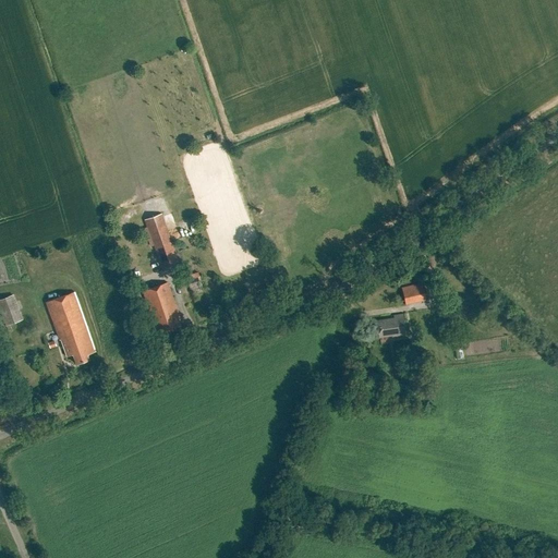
[(160,214),(144,219),(162,273),(180,266),(160,214)]
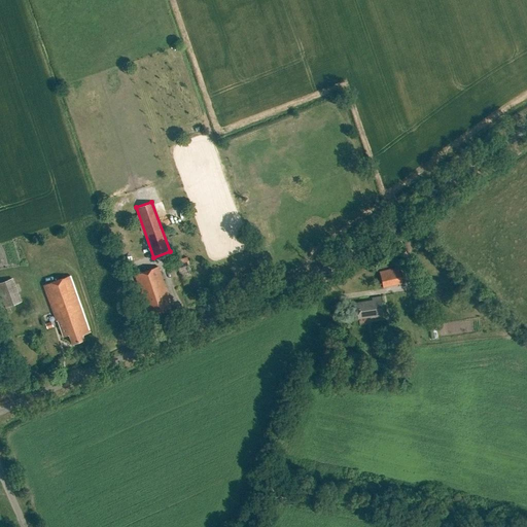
[(186,257),(175,260),(177,269),(189,265),(186,257)]
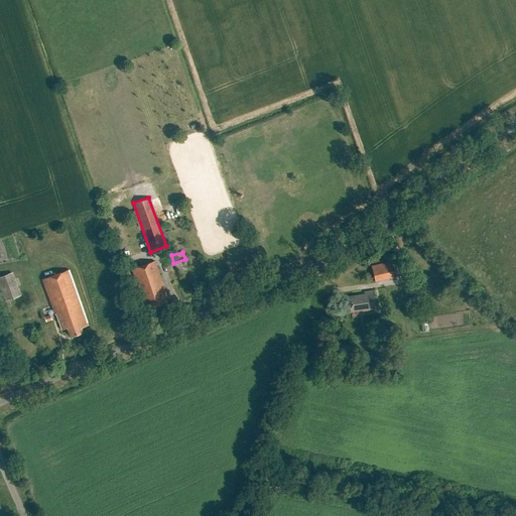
[(166,296),(166,295),(155,261),(133,269),(146,308),(167,301),(166,296)]
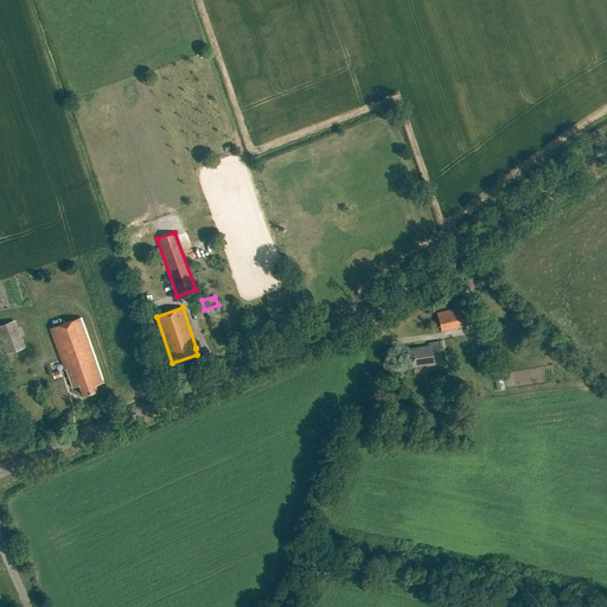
[(436,312),(440,330),(464,325),(460,307),(436,312)]
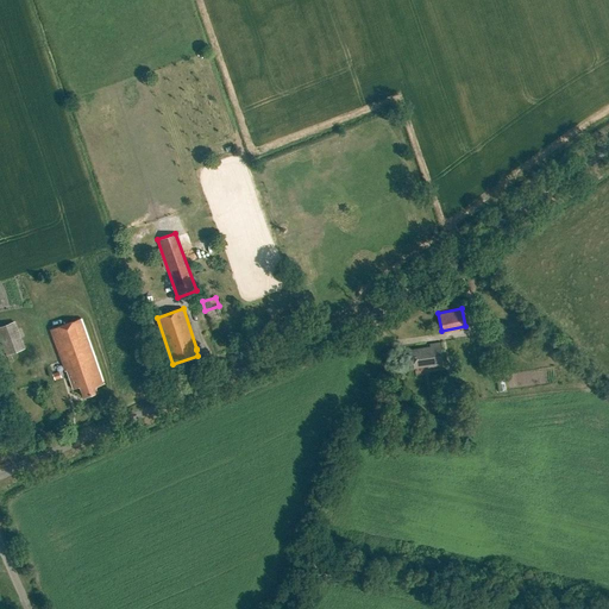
[(81,318),(50,330),(66,371),(67,370),(68,371),(74,389),(80,387),(83,397),(98,393),(95,387),(105,383),(81,318)]
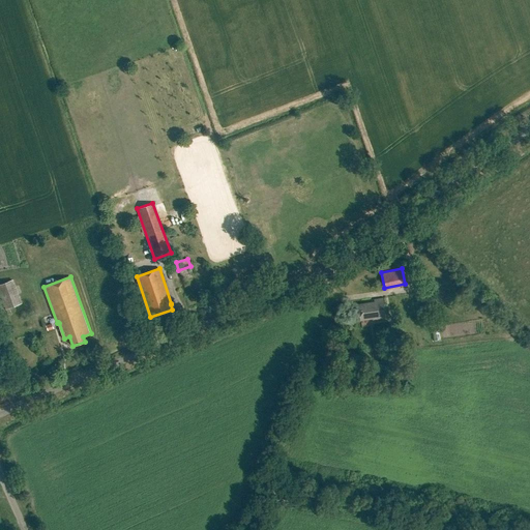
[(0,284),(0,298),(4,310),(22,303),(12,280),(0,284)]
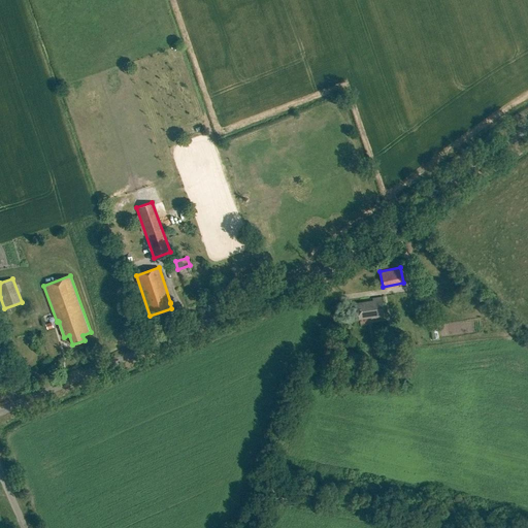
[(372,297),(373,300),(356,302),(359,319),(371,317),(385,315),(382,296),(372,297)]
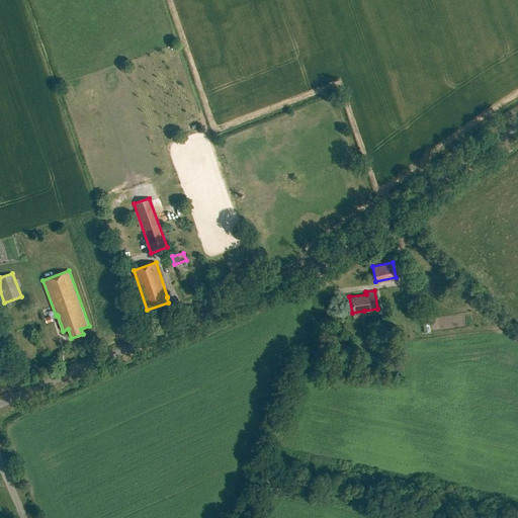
All buildings are outlined.
